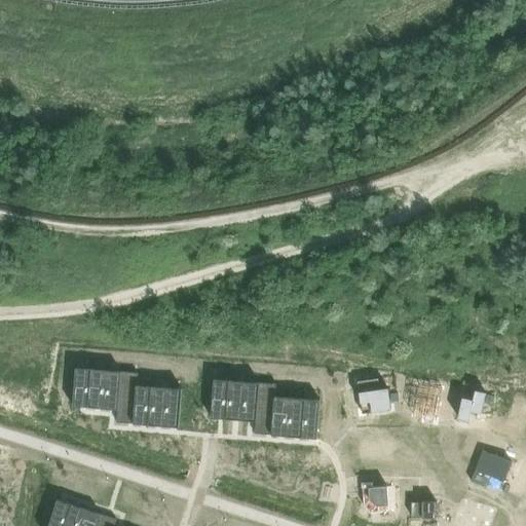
[(76,368),(73,406),(88,408),(91,369),(76,368)]
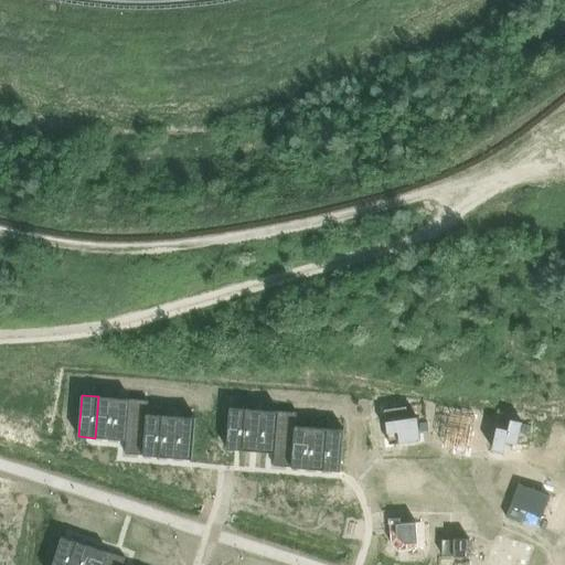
[(98,396),(95,438),(110,439),(114,397),(98,396)]
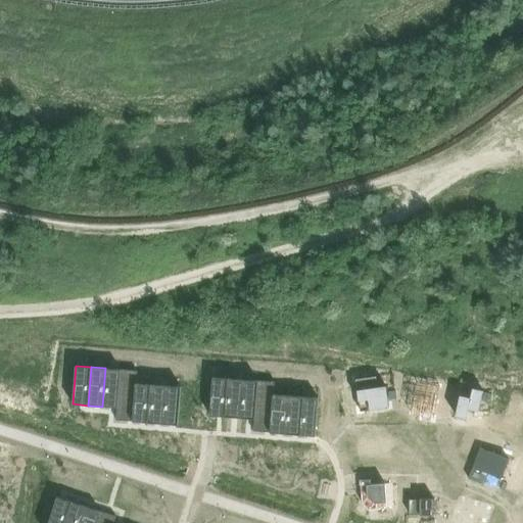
[(105,368),(102,407),(117,408),(121,370),(105,368)]
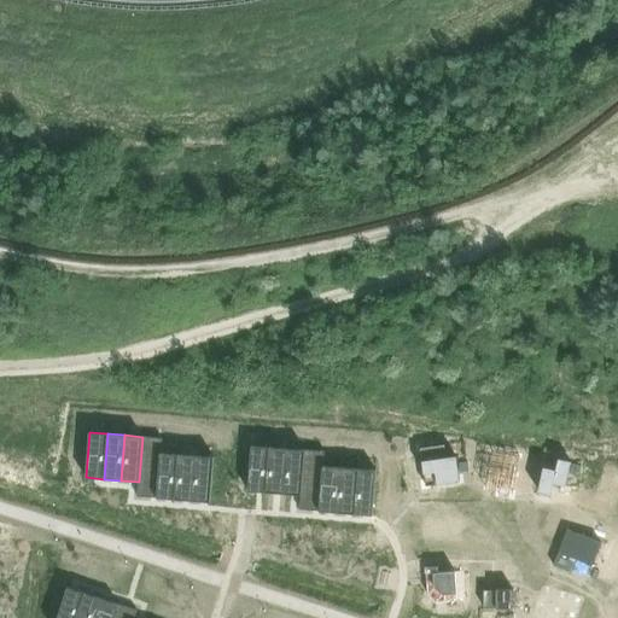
[(139,482),(138,496),(158,497),(162,453),(163,438),(143,437),(139,482)]
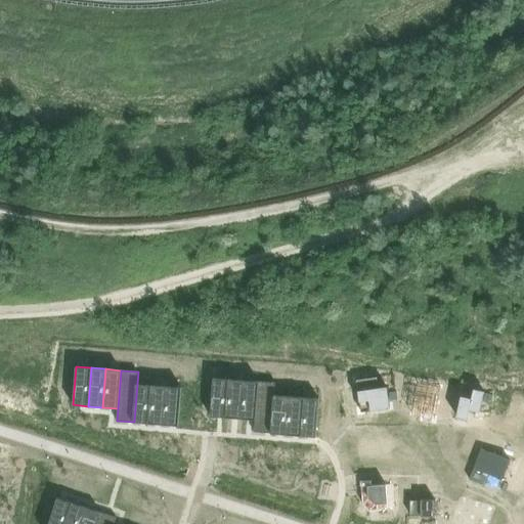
[(378,377),(357,380),(361,411),(390,407),(387,386),(379,387),(378,377)]
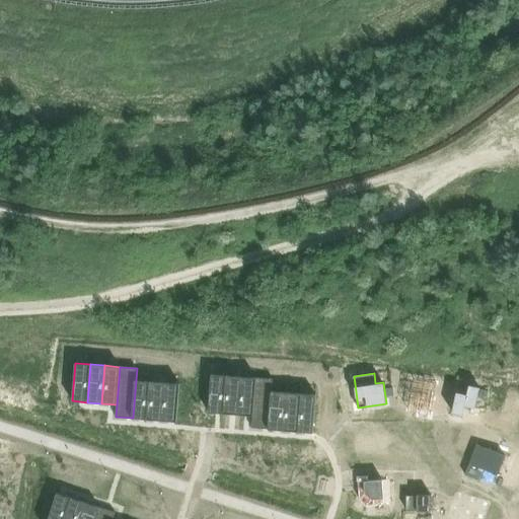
[(212,374),(209,412),(223,414),(226,375),(212,374)]
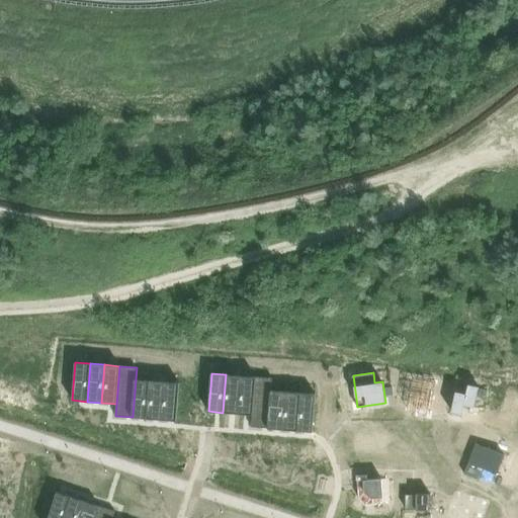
[(226,374),(223,413),(238,414),(241,375),(226,374)]
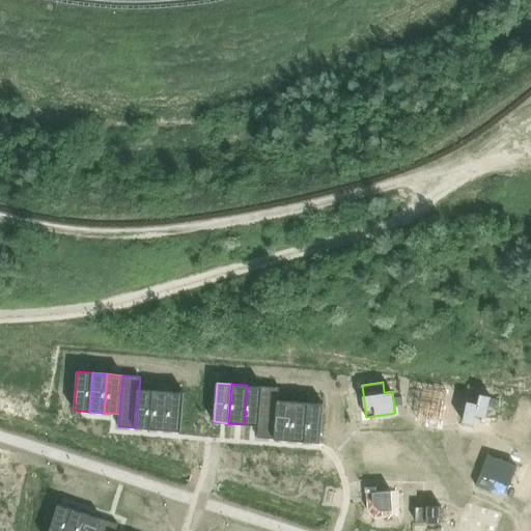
[(247,385),(244,424),(258,425),(261,386),(247,385)]
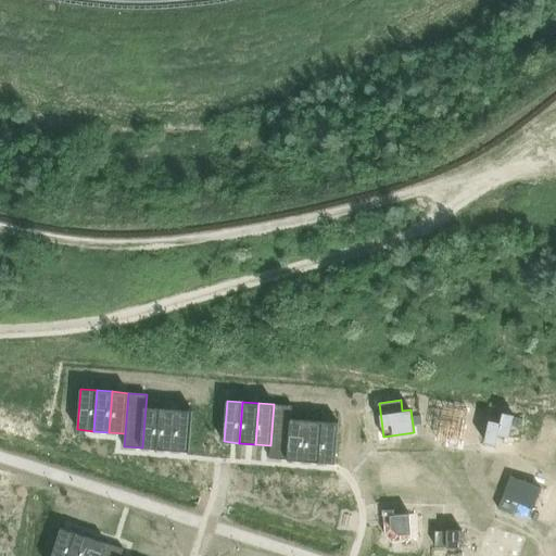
[(270,445),(269,458),(288,459),(291,419),(292,406),(274,404),(270,445)]
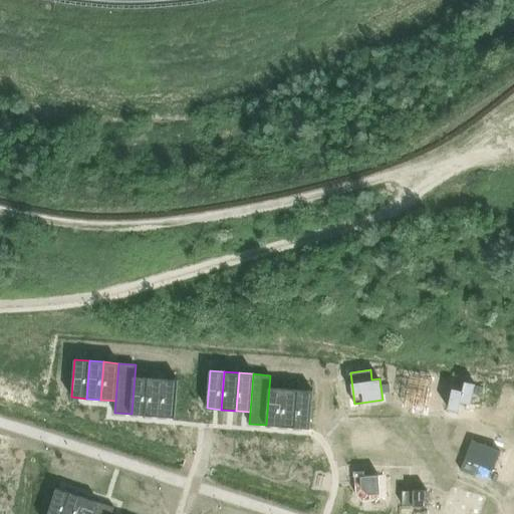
[(406,375),(403,408),(415,409),(415,412),(424,413),(424,410),(427,410),(430,377),(406,375)]
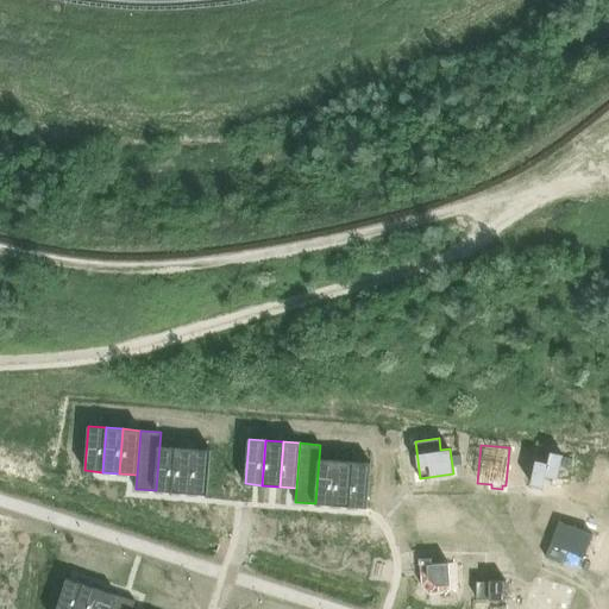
[(159,446),(156,490),(173,491),(176,447),(159,446)]
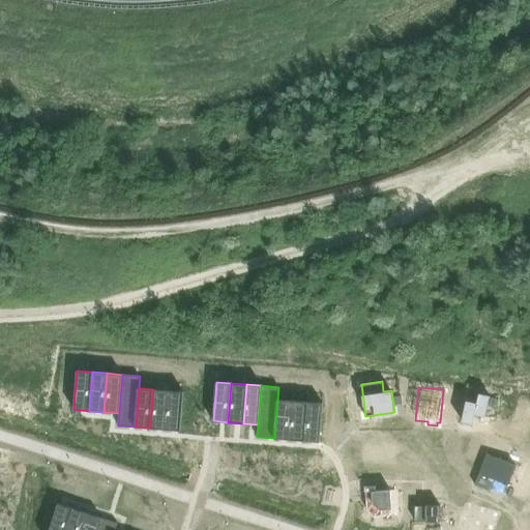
[(153,389),(150,428),(166,430),(169,390),(153,389)]
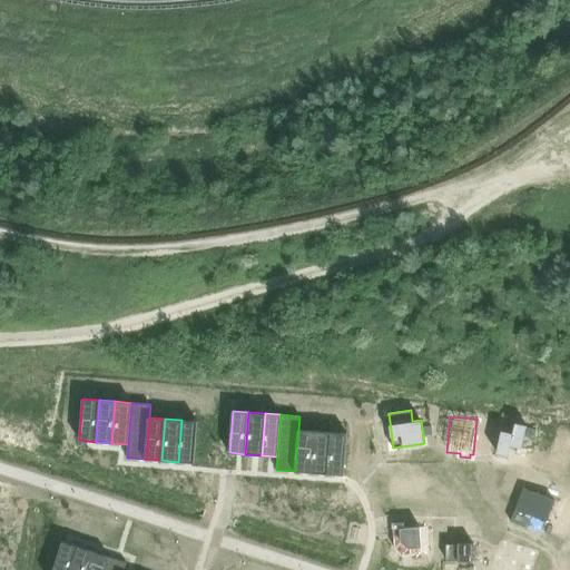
[(182,420),(178,462),(195,463),(198,421),(182,420)]
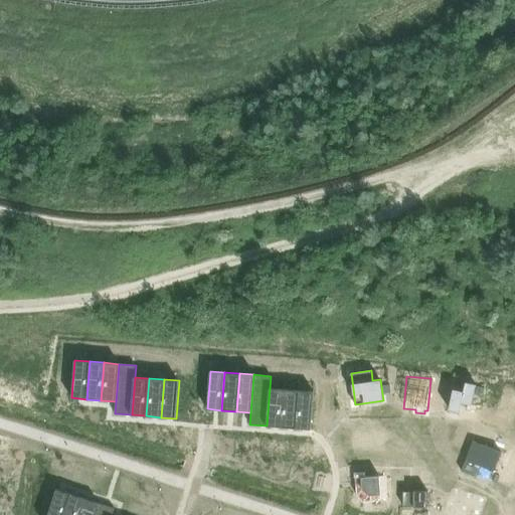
[(270,388),(267,425),(282,426),(285,389),(270,388)]
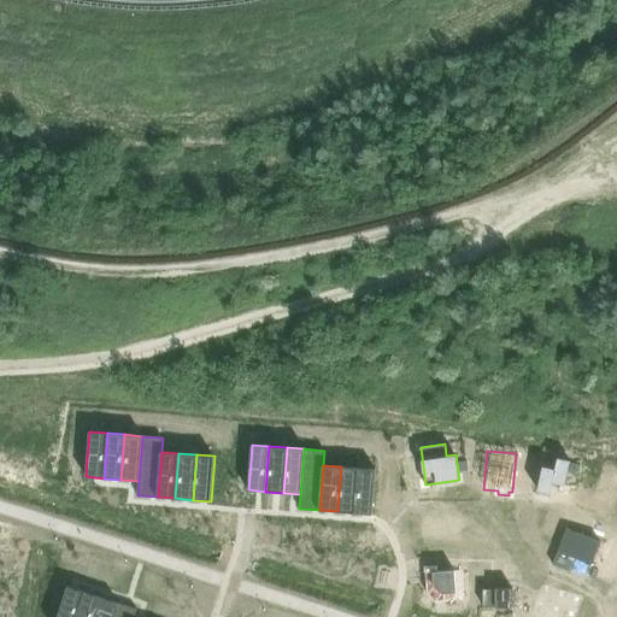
[(341,466),(338,511),(354,512),(358,468),(341,466)]
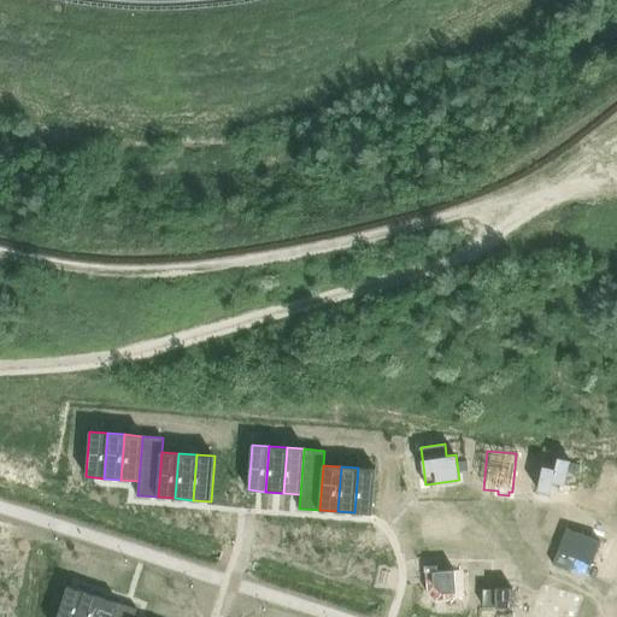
[(358,468),(354,512),(372,515),(376,469),(358,468)]
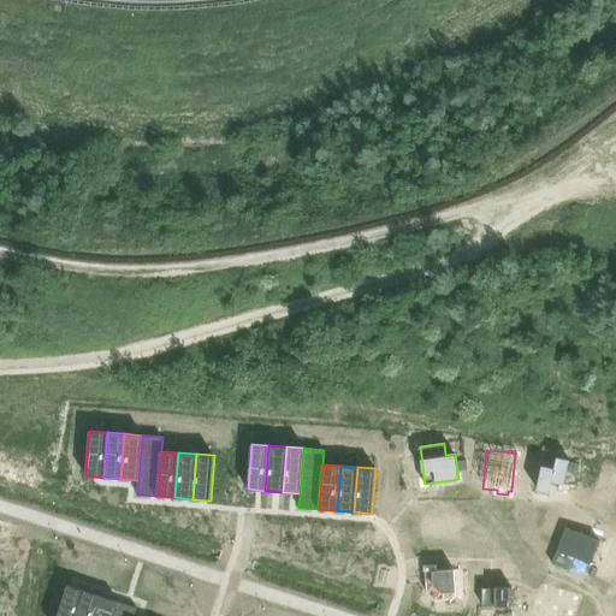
[(543,475),(537,499),(550,502),(552,491),(564,493),(570,469),(557,467),(555,478),(543,475)]
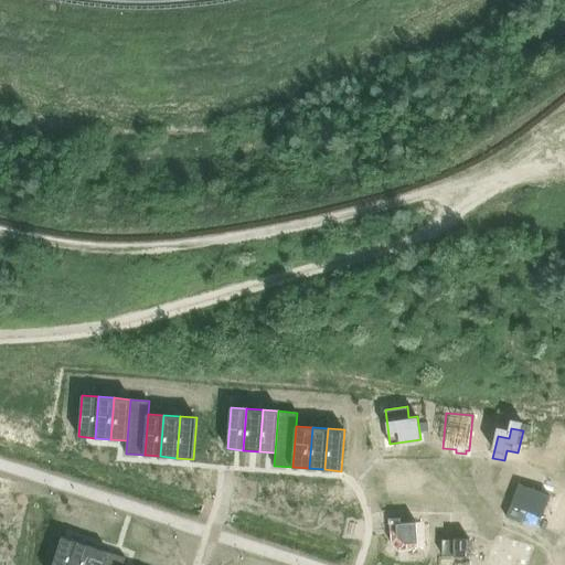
[(519,483),(507,516),(522,523),(528,510),(542,516),(550,496),(519,483)]
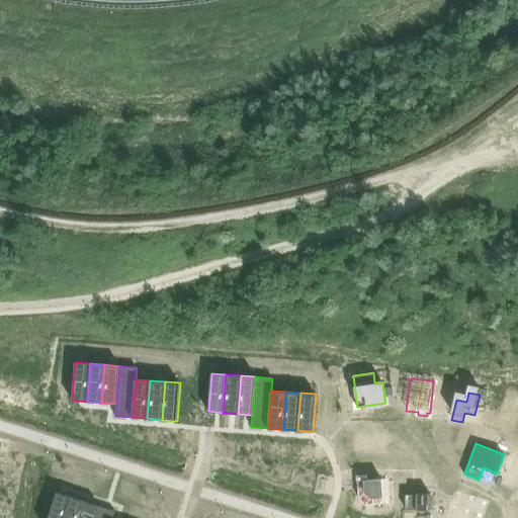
[(382,479),(358,481),(359,498),(366,504),(383,503),(382,479)]
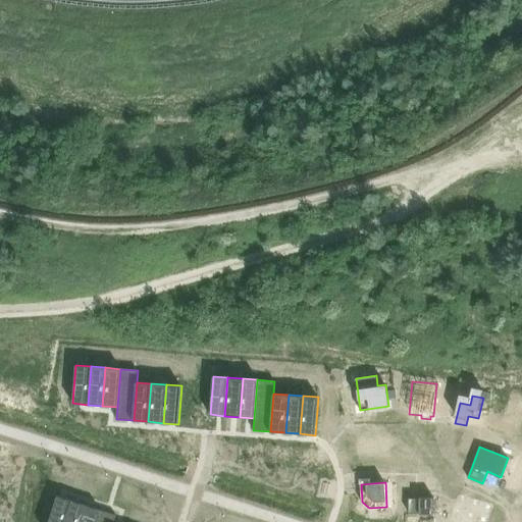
[(57,497),(49,521),(64,521),(71,501),(57,497)]
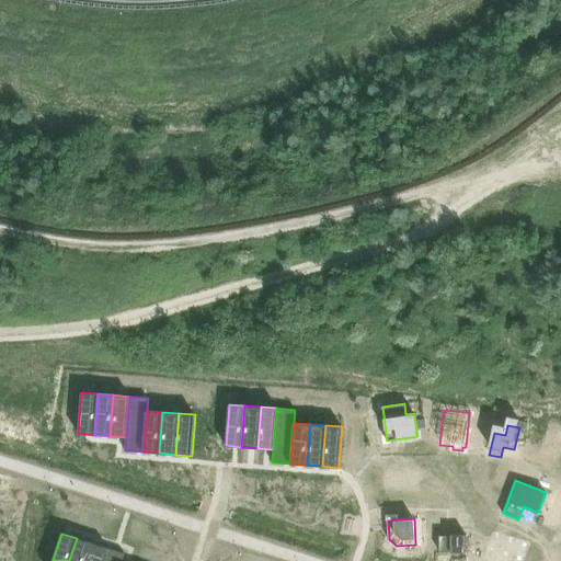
[(439,536),(439,551),(450,551),(450,552),(466,552),(466,535),(450,535),(450,536),(439,536)]
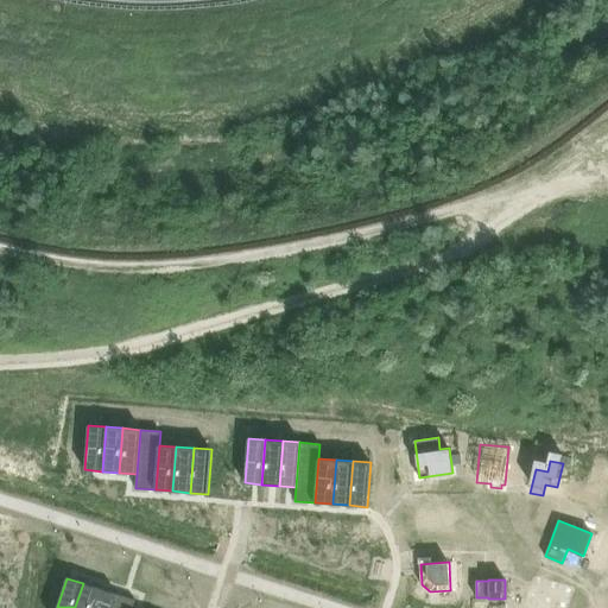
[(83,583),(75,607),(93,607),(100,588),(83,583)]
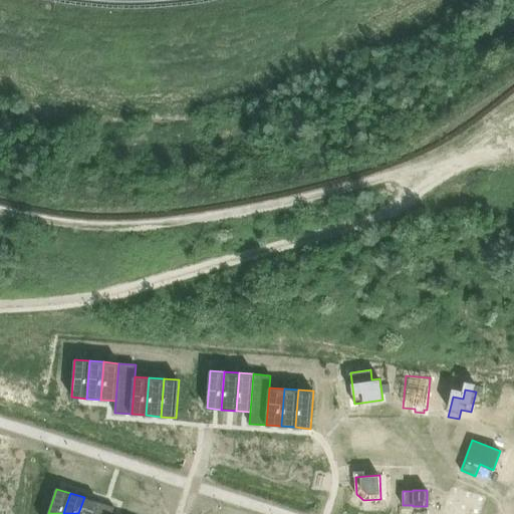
[(452,493),(445,513),(471,513),(476,501),(452,493)]
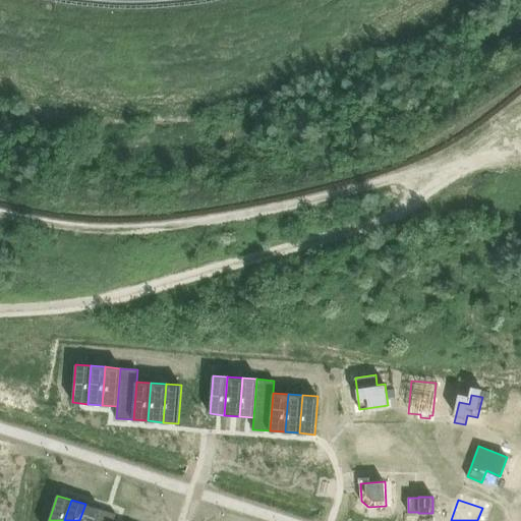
[(85,504),(79,520),(96,520),(100,509),(85,504)]
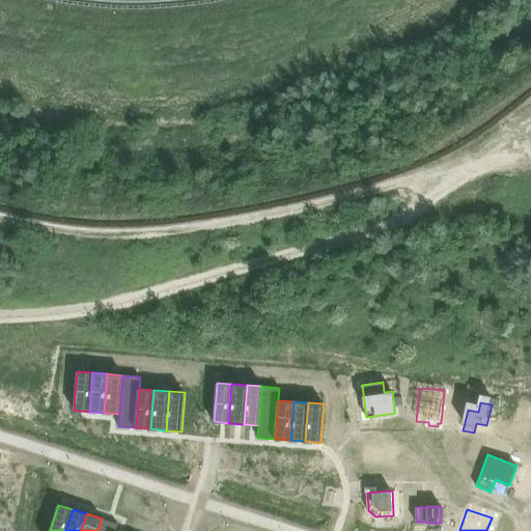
[(98,530),(116,530),(118,524),(102,519),(98,530)]
